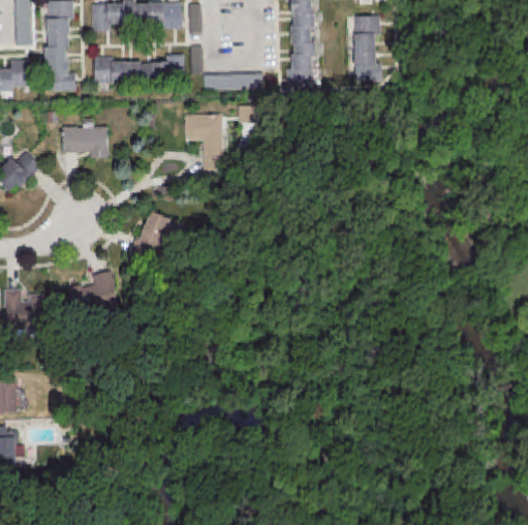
[(28,0),(30,44),(13,45),(12,0),(28,0)]
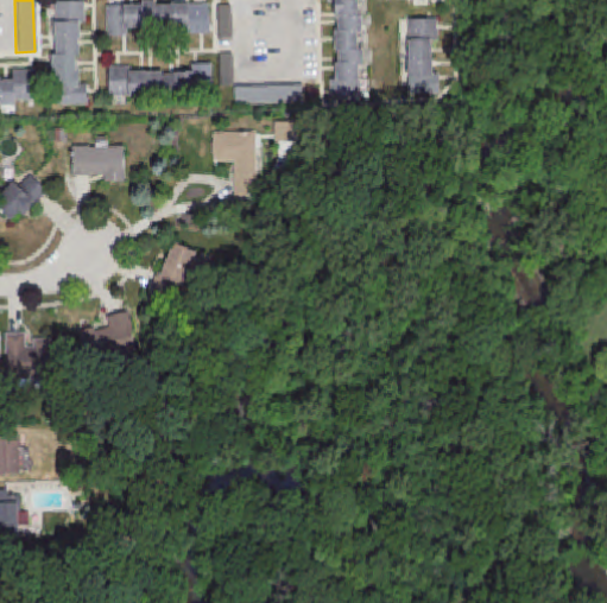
[(87,103),(57,105),(56,69),(51,69),(50,51),(55,51),(52,1),(82,0),(83,21),(78,21),(80,55),(76,55),(76,65),(80,65),(80,81),(86,81),(87,103)]
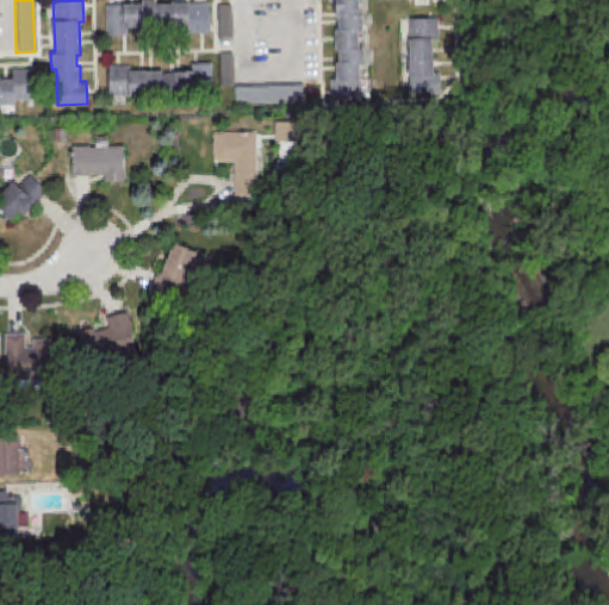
[(104,35),(104,5),(141,5),(141,0),(157,0),(157,4),(207,2),(209,32),(187,33),(187,29),(154,29),(154,25),(143,25),(143,29),(128,29),(128,35),(104,35)]
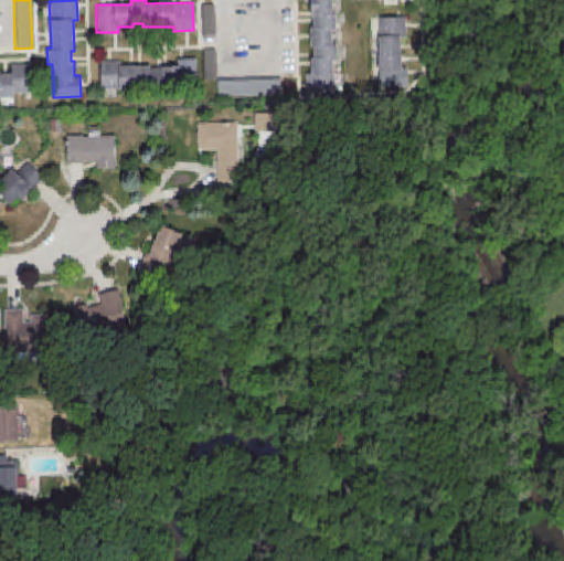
[(304,0),(310,0),(311,17),(312,17),(312,28),(309,28),(310,48),(312,48),(314,59),(310,59),(310,72),(305,73),(306,94),(333,93),(332,61),(337,61),(337,45),(332,45),(332,30),(336,30),(336,14),(331,14),(331,0),(304,0)]
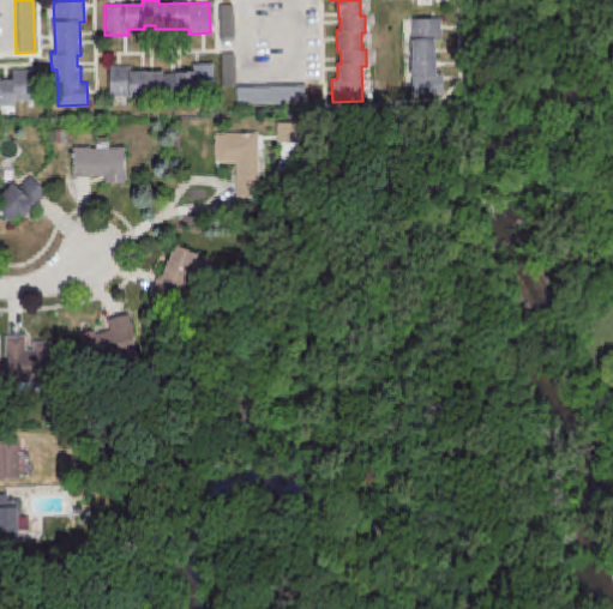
[(233,34),(233,1),(218,1),(218,34),(233,34)]
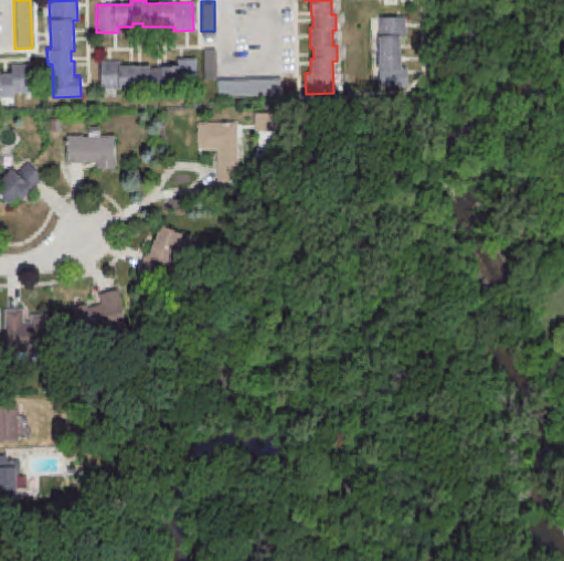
[(378,18),(380,87),(406,86),(406,69),(401,69),(401,39),(406,39),(406,17),(378,18)]
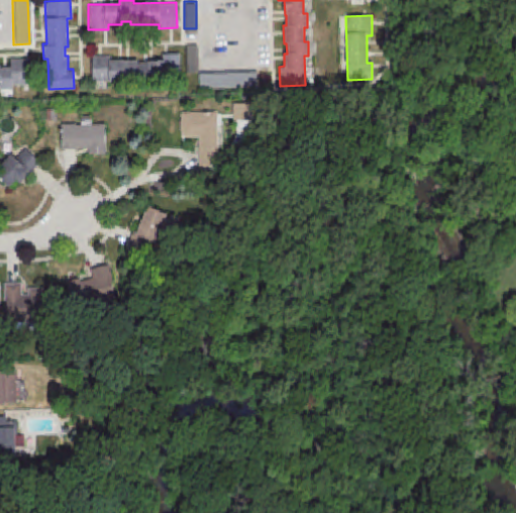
[(180,54),(180,80),(149,80),(149,84),(136,84),(135,80),(92,81),(91,57),(109,57),(109,61),(137,60),(137,63),(147,63),(146,60),(161,60),(160,55),(180,54)]
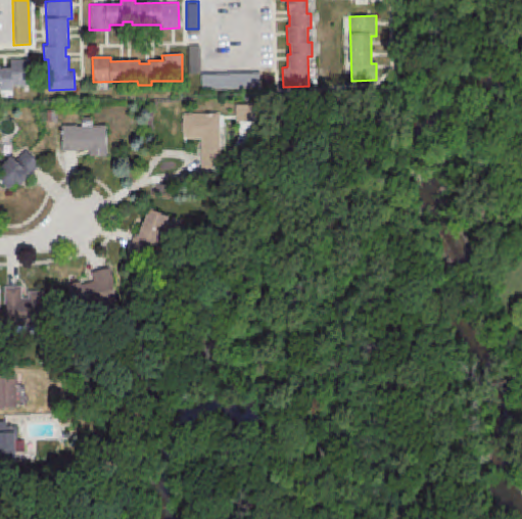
[(0,91),(12,90),(12,86),(30,85),(29,59),(10,59),(10,68),(1,68),(1,65),(0,65),(0,91)]
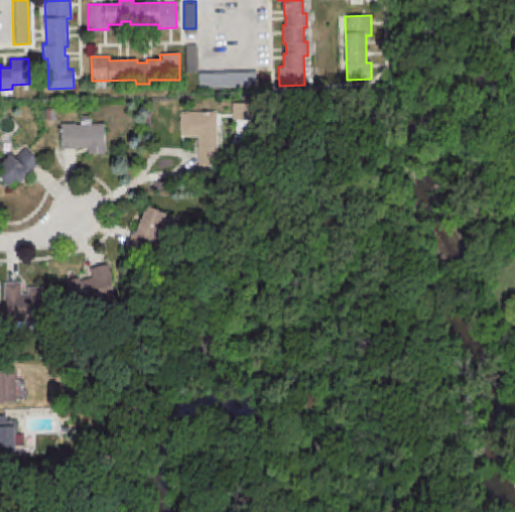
[(257,70),(199,70),(199,85),(257,85),(257,70)]
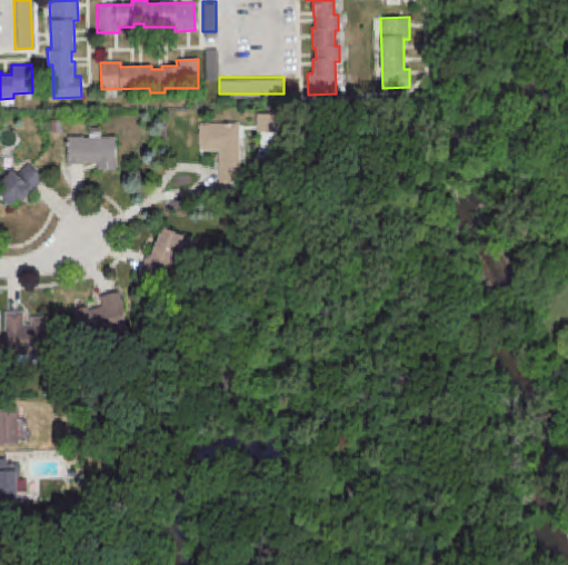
[(256,114),(278,112),(278,131),(256,131),(256,114)]
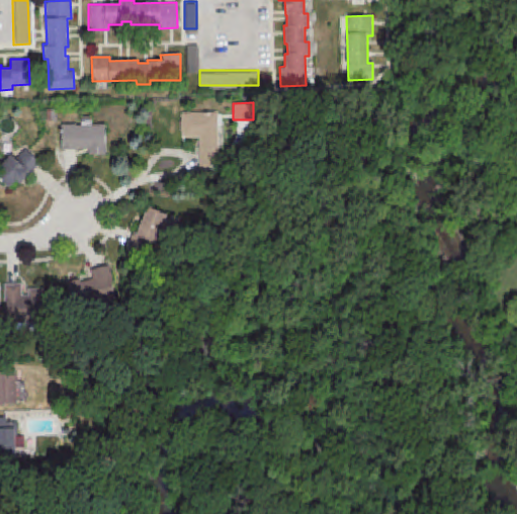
[(180,112),(217,111),(218,165),(198,165),(198,137),(181,137),(180,112)]
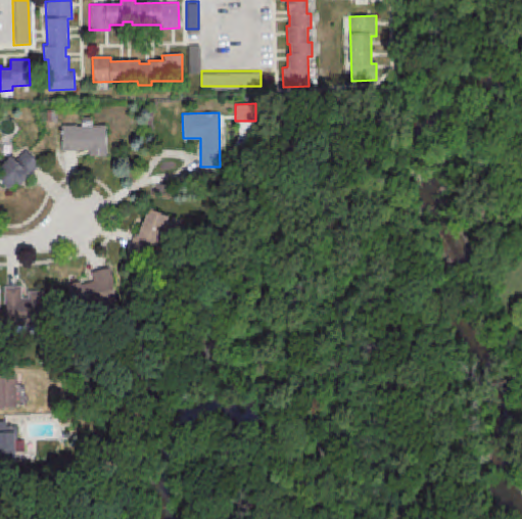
[(60,127),(105,126),(105,156),(89,156),(89,149),(61,150),(60,127)]
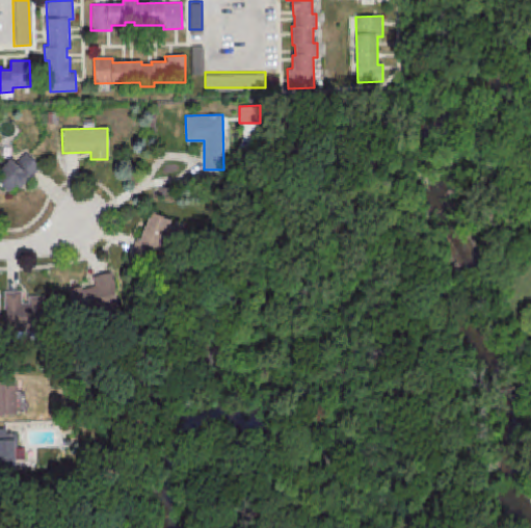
[(26,153),(41,167),(20,188),(18,186),(9,194),(0,185),(0,170),(11,159),(16,163),(26,153)]
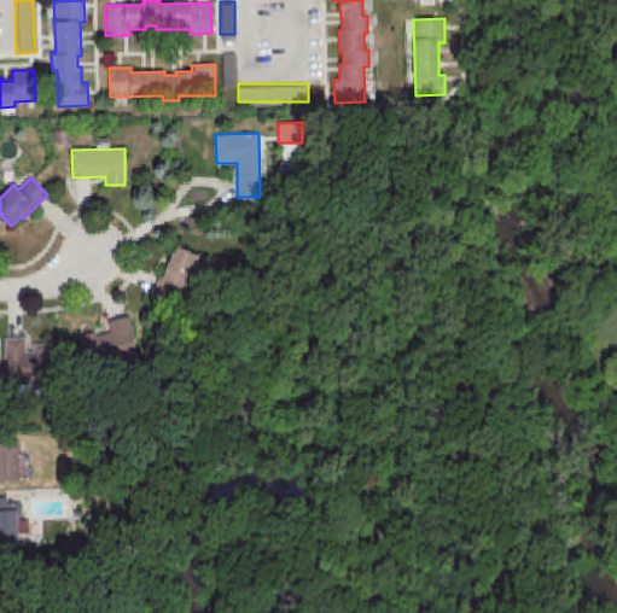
[(175,246),(215,262),(203,291),(186,284),(184,291),(178,289),(172,303),(151,295),(158,276),(163,278),(175,246)]
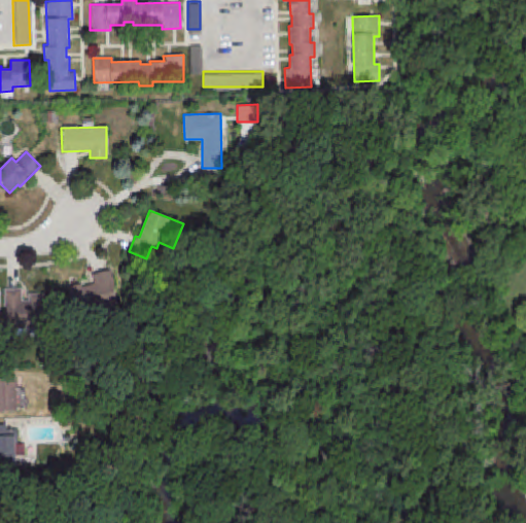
[(110,269),(114,286),(112,287),(116,303),(74,314),(67,287),(80,283),(81,286),(94,282),(91,274),(110,269)]
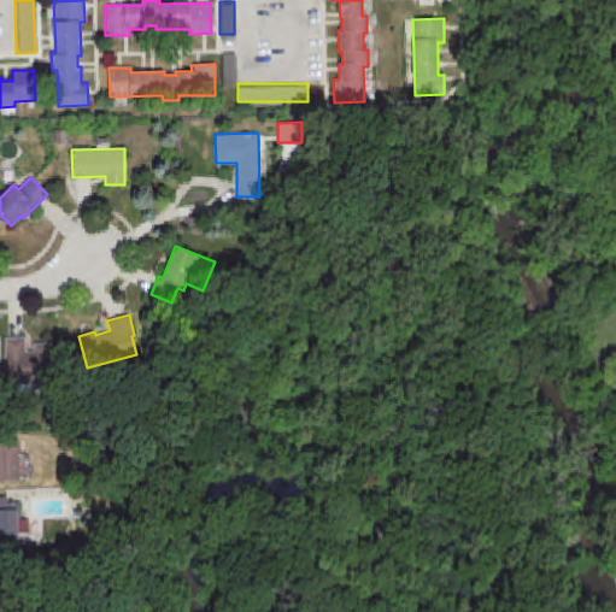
[(5,337),(6,386),(51,384),(50,342),(33,343),(34,352),(25,352),(25,337),(5,337)]
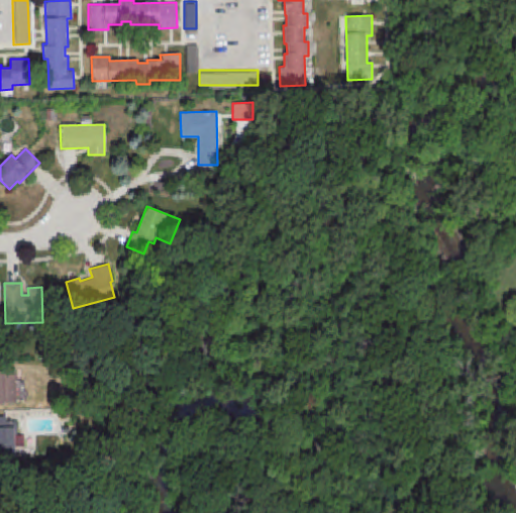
[(0,368),(16,368),(17,403),(0,403),(0,368)]
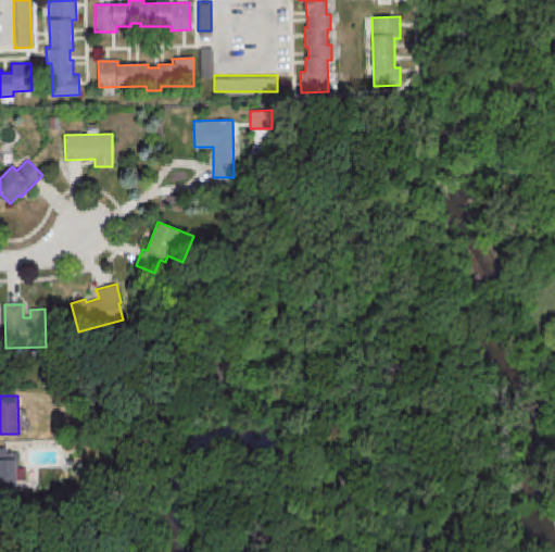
[(0,489),(17,490),(17,446),(0,444),(0,489)]
